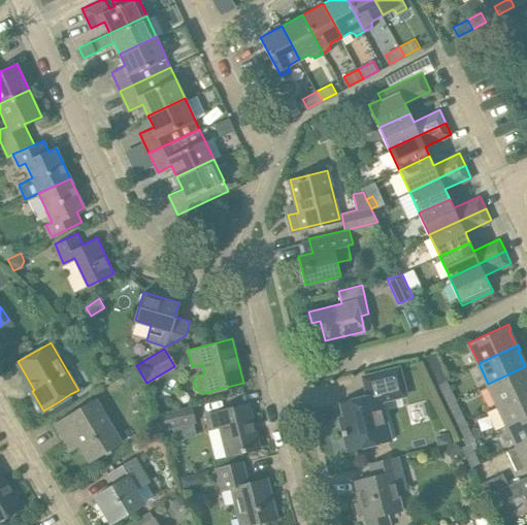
[(425,356),(437,383),(446,379),(450,378),(436,350),(425,356)]
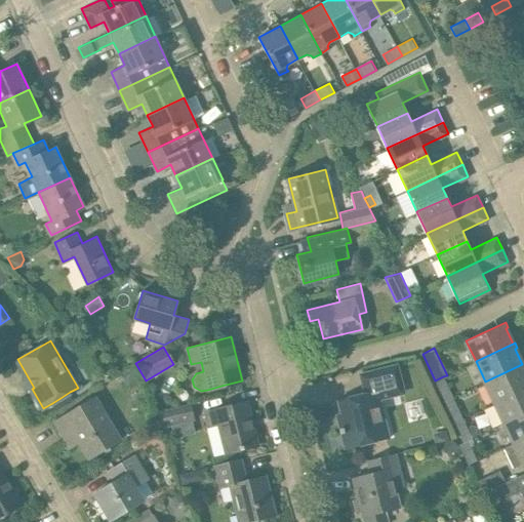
[(135,363),(121,371),(128,385),(143,375),(135,363)]
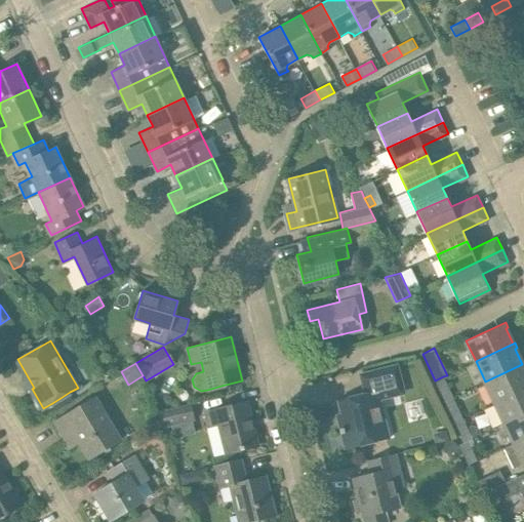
[(485,382),(494,402),(523,388),(523,363),(522,364),(485,382)]
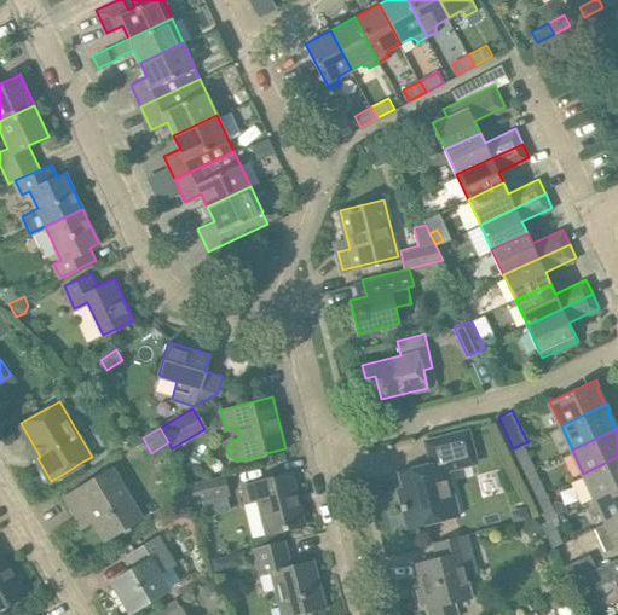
[(465,464),(458,436),(428,444),(433,462),(398,470),(406,502),(402,503),(408,527),(458,514),(448,469),(465,464)]
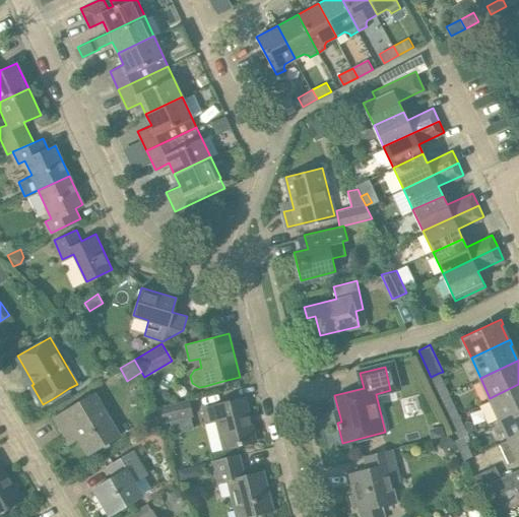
[(440,397),(448,393),(439,373),(431,377),(440,397)]
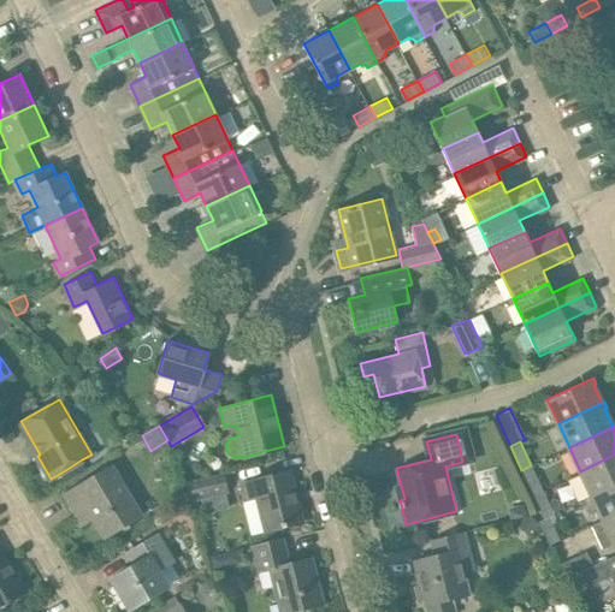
[(614,455),(580,471),(591,494),(614,483),(614,455)]
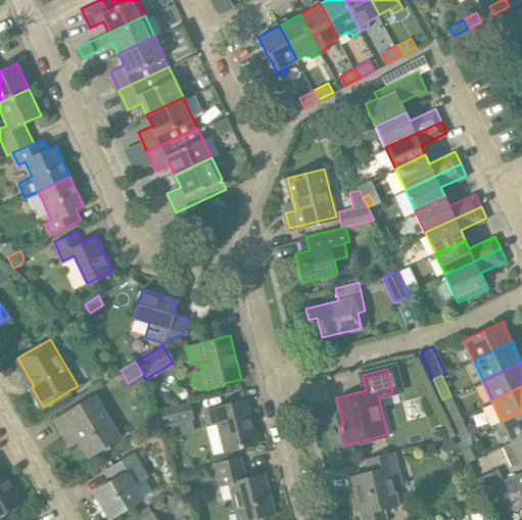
[(60,396),(52,402),(56,408),(74,397),(69,390),(60,396)]
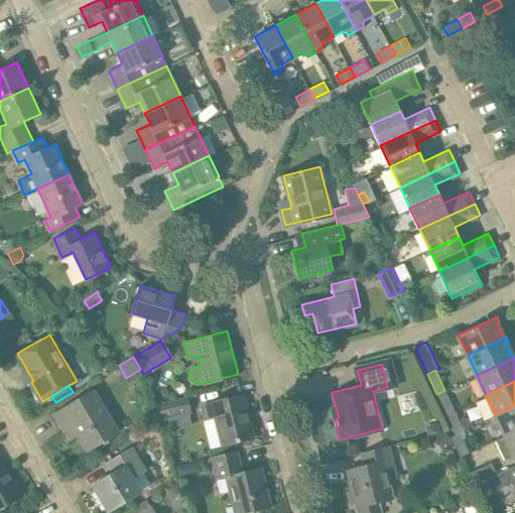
[(118,430),(93,389),(50,415),(51,415),(54,413),(62,426),(71,421),(88,450),(118,430)]
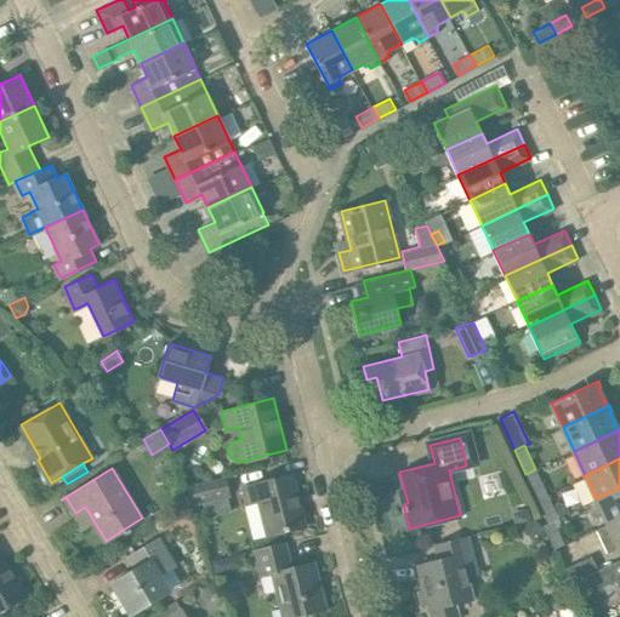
[(525,474),(538,498),(547,493),(535,469),(525,474)]
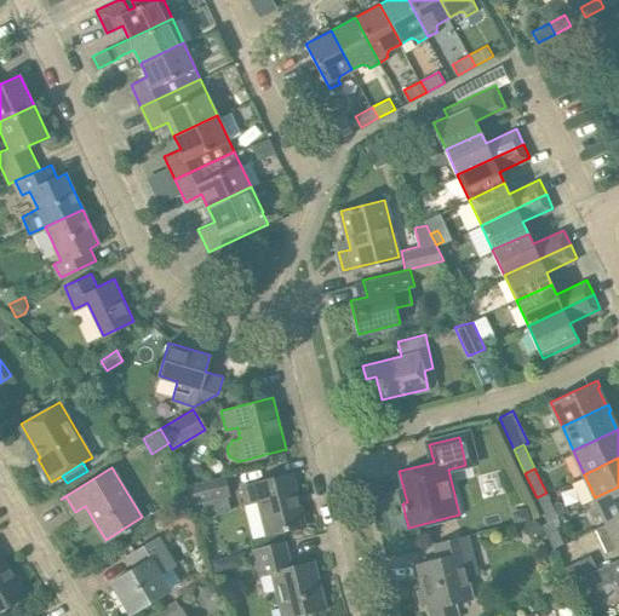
[(304,524),(292,472),(241,485),(246,502),(257,499),(267,534),(304,524)]
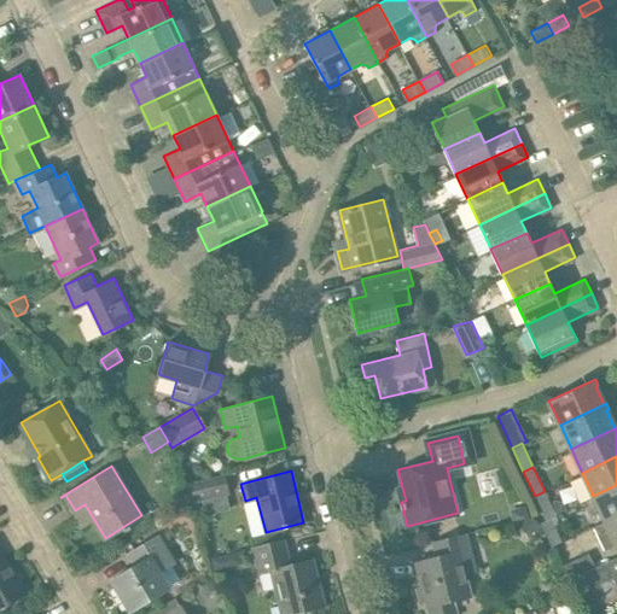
[(228,492),(223,474),(186,484),(191,502),(228,492)]
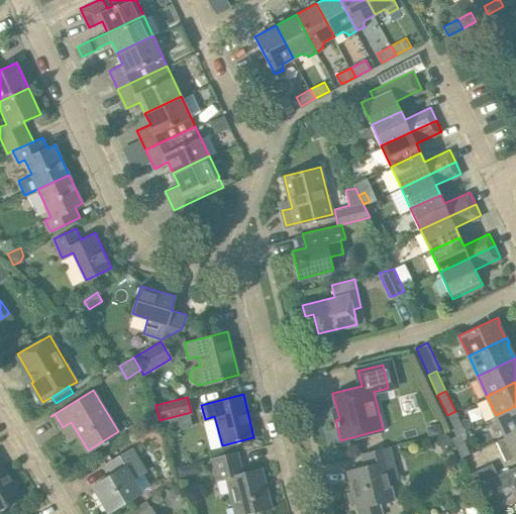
[(499,422),(506,435),(515,430),(515,406),(496,415),(490,418),(493,425),(499,422)]
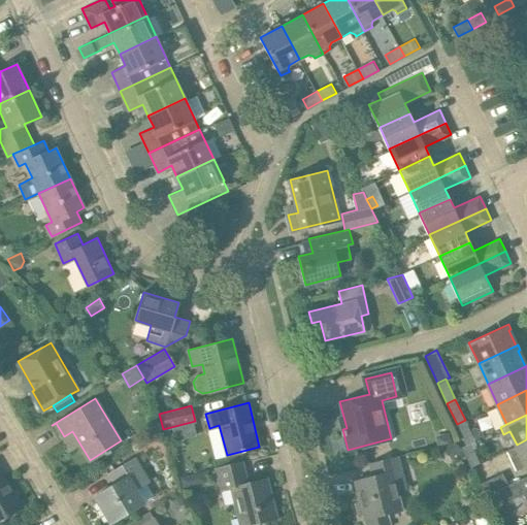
[(466,445),(470,443),(474,440),(473,439),(484,434),(482,428),(475,425),(468,428),(465,420),(457,424),(466,445)]
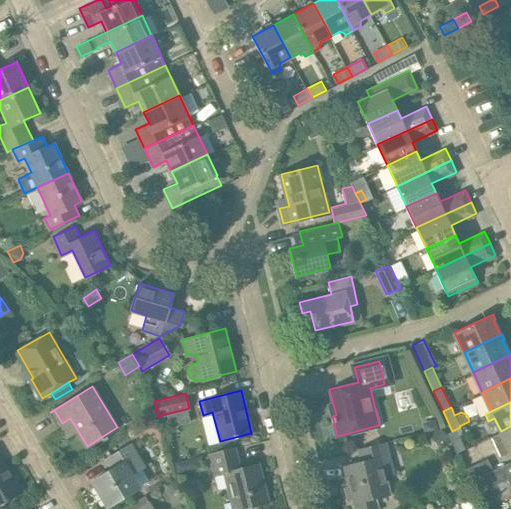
[(426,420),(424,425),(425,431),(434,428),(432,418),(426,420)]
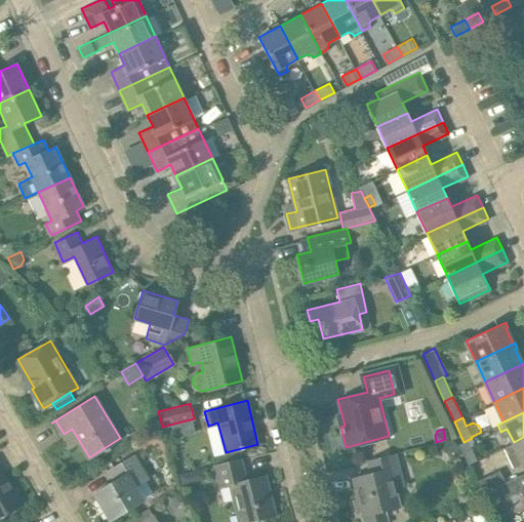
[(523,437),(514,442),(505,446),(514,467),(523,463),(523,437)]
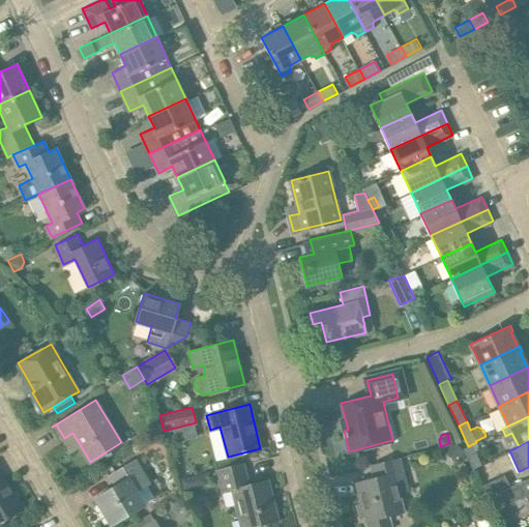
[(472,444),(468,446),(463,448),(466,452),(473,468),(481,464),(472,444)]
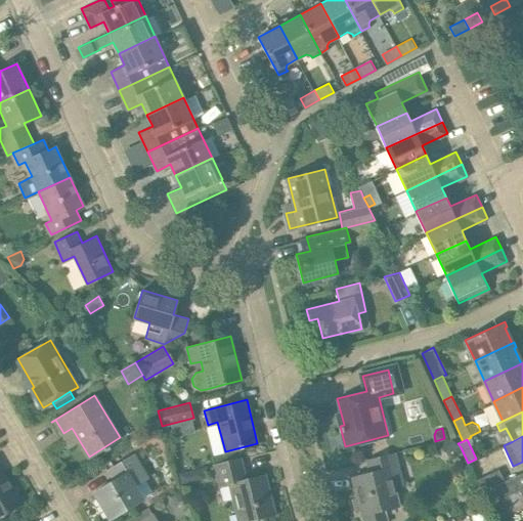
[(453,454),(459,448),(449,440),(443,447),(453,454)]
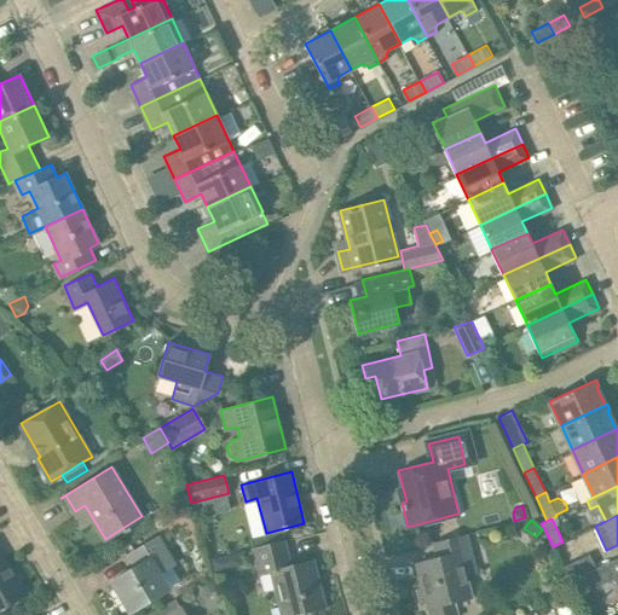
[(427,602),(427,607),(431,605),(432,614),(460,614),(456,599),(471,596),(466,574),(477,570),(467,533),(433,541),(433,543),(439,541),(443,556),(416,562),(422,586),(417,587),(421,603),(427,602)]
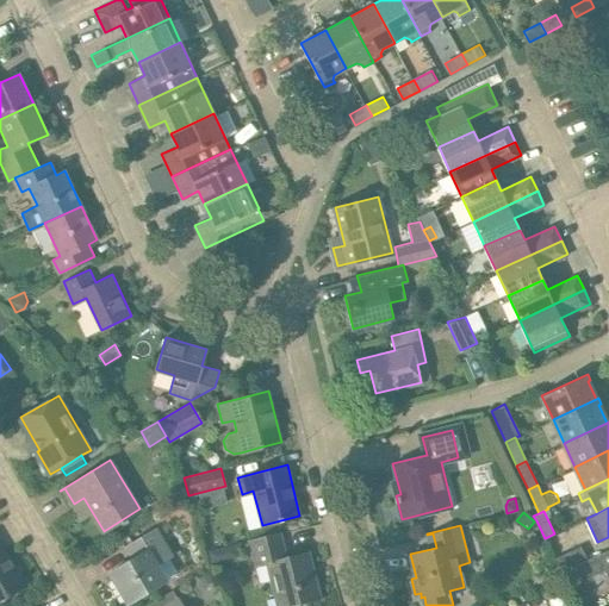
[(172,555),(156,528),(132,542),(140,554),(109,573),(128,603),(166,580),(156,564),(172,555)]
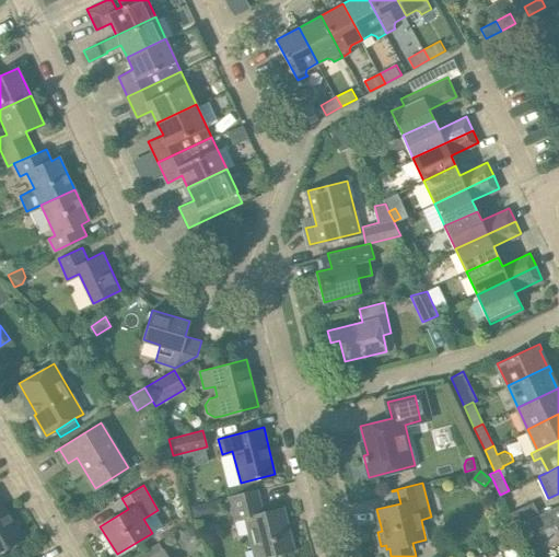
[(255,513),(248,489),(226,495),(233,520),(245,517),(255,556),(264,556),(294,549),(283,506),(255,513)]
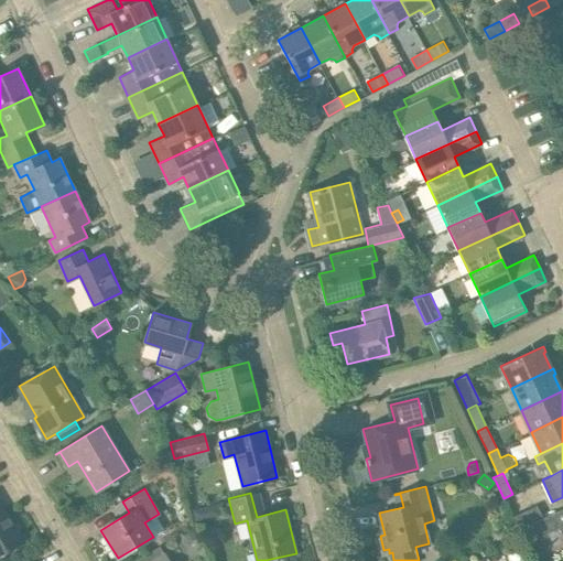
[(511,515),(517,528),(542,517),(537,504),(511,515)]
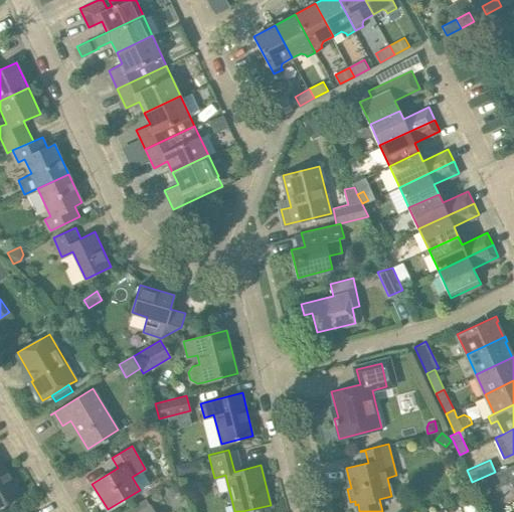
[(0,505),(22,493),(12,476),(9,478),(0,461),(0,505)]
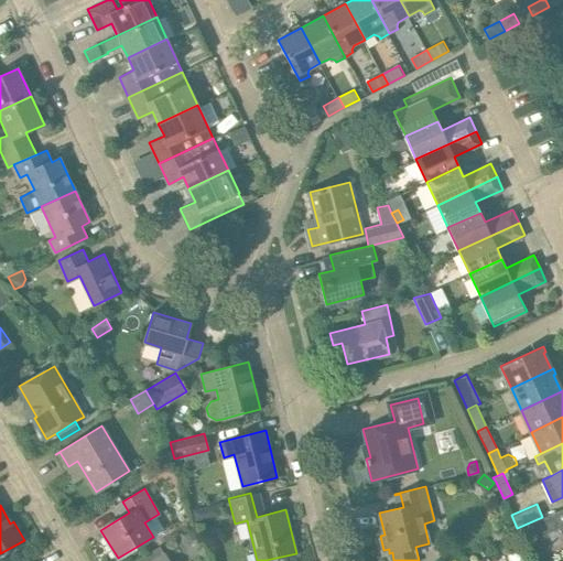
[(562,507),(542,517),(517,528),(523,542),(559,527),(562,536),(562,507)]
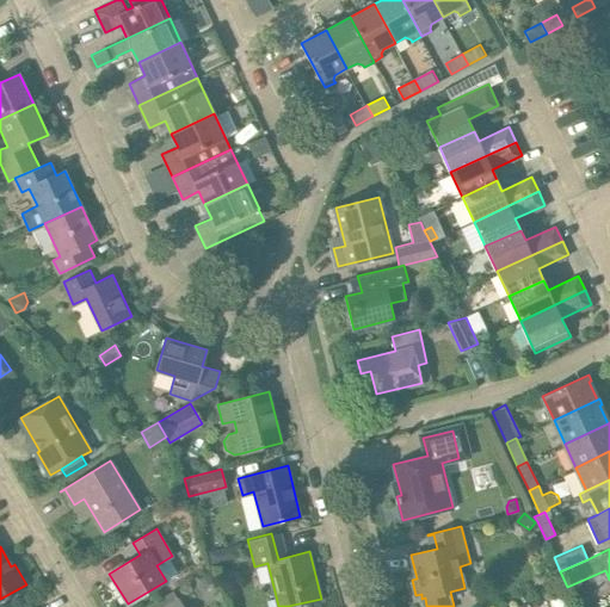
[(214,567),(203,571),(208,578),(214,581),(220,577),(214,567)]
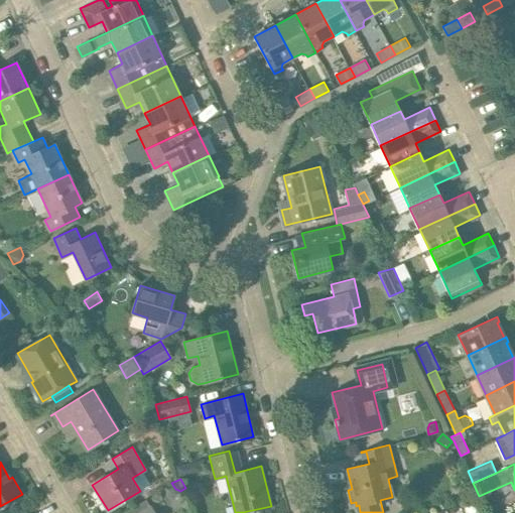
[(155,512),(147,499),(123,512),(155,512)]
